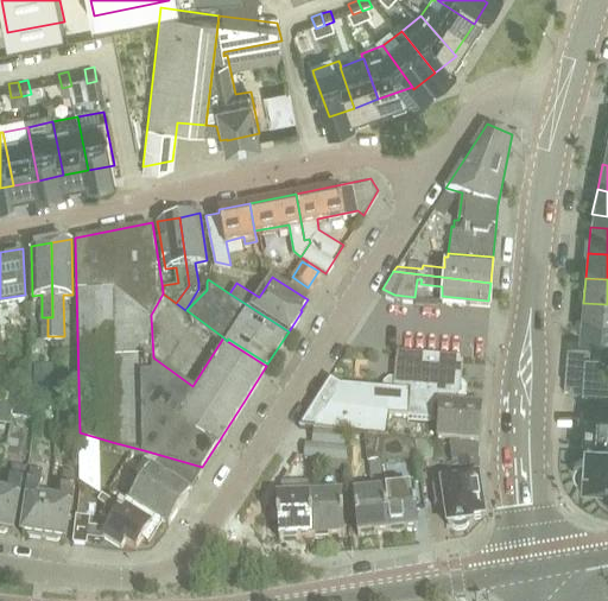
[(607,304),(583,303),(581,329),(607,330),(607,304)]
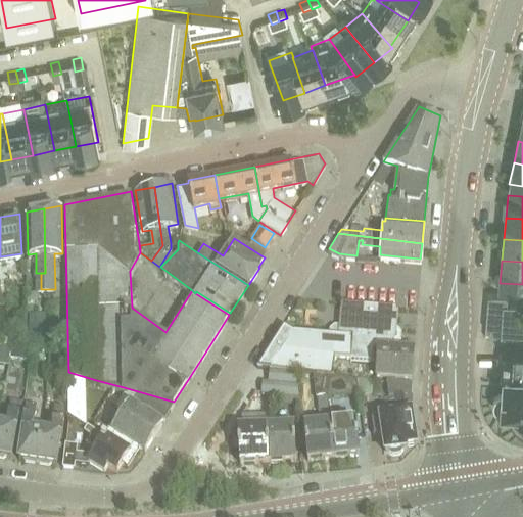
[(522,299),(508,298),(509,294),(488,293),(485,323),(502,330),(501,333),(507,334),(504,372),(506,372),(505,388),(498,390),(496,391),(494,393),(494,396),(493,401),(494,405),(496,406),(498,408),(502,408),(516,409),(516,413),(520,413),(521,419),(522,421),(522,299)]
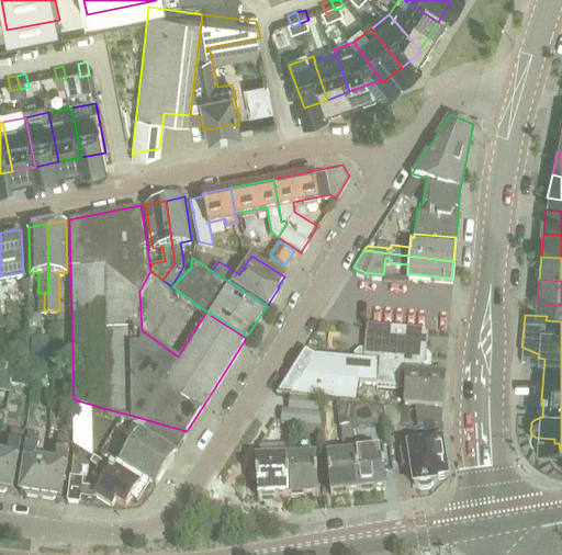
[(425,330),(426,325),(367,318),(364,344),(359,343),(355,348),(355,353),(316,350),(305,344),(276,391),(291,392),(319,394),(336,396),(350,398),(357,398),(359,378),(405,383),(403,398),(442,401),(445,373),(422,372),(422,365),(426,365),(428,363),(429,354),(427,352),(423,352),(423,350),(427,348),(424,344),(428,342),(424,339),(427,338),(424,335),(428,332),(425,330)]
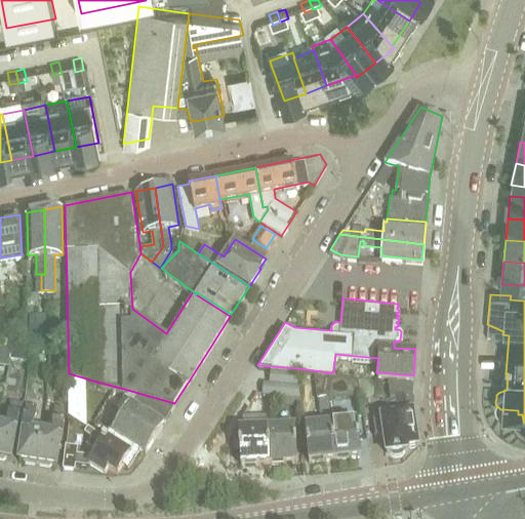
[(46,310),(29,310),(29,334),(46,334),(46,310)]
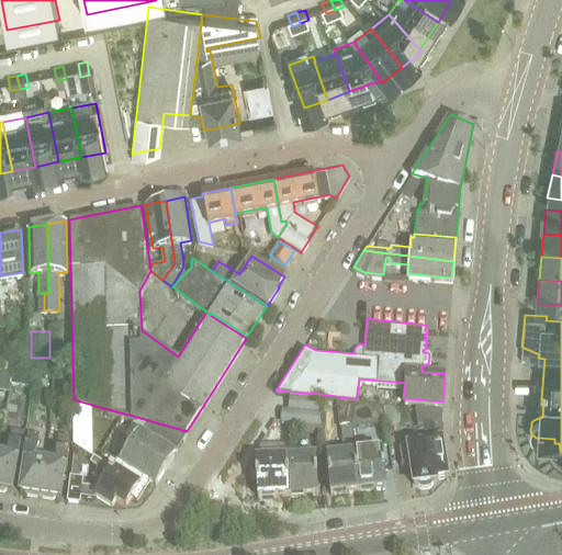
[(35,361),(34,372),(53,373),(54,358),(35,361)]
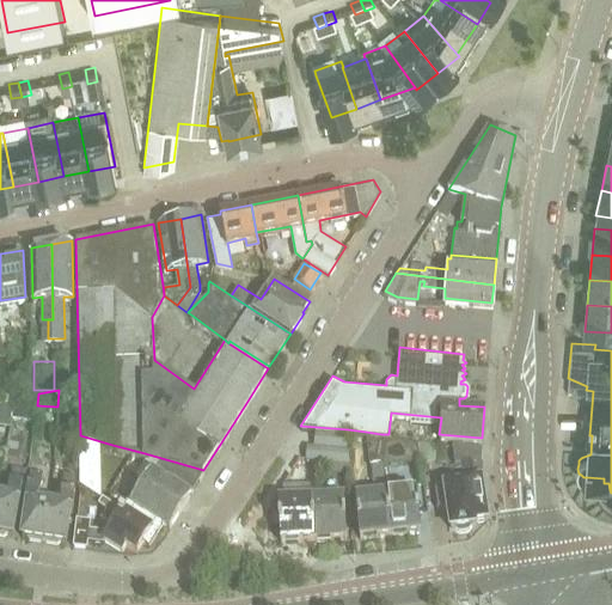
[(35,417),(37,405),(38,393),(13,397),(10,416),(35,417)]
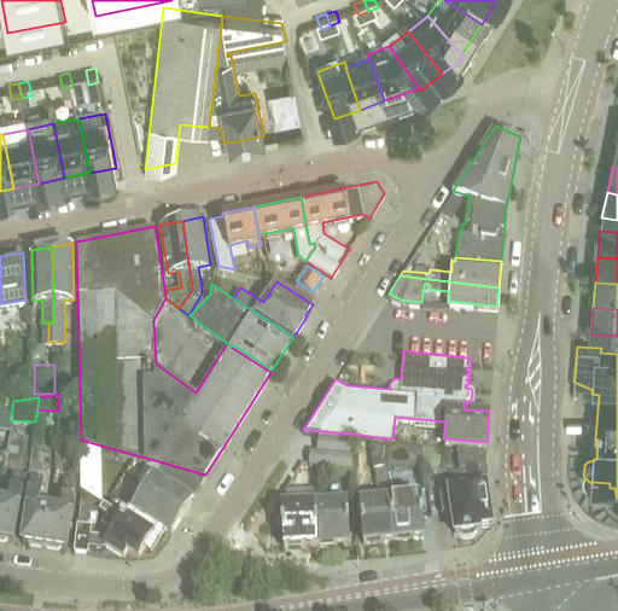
[(353,451),(351,434),(320,431),(319,447),(353,451)]
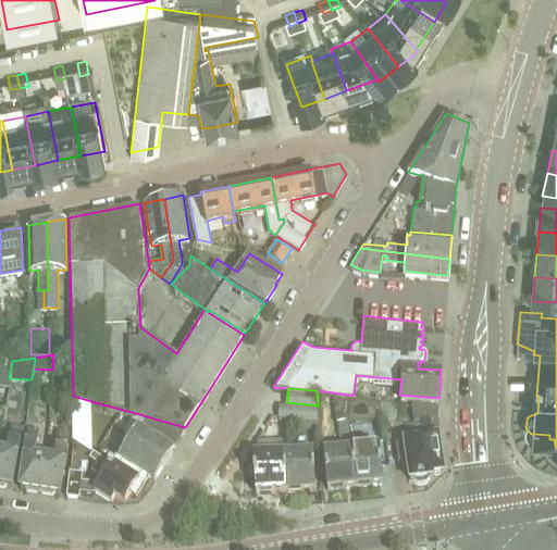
[(333,392),(335,411),(348,410),(347,395),(333,392)]
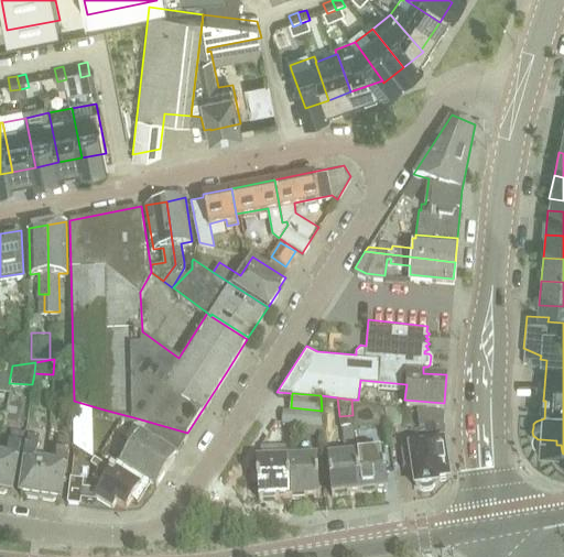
[(95,452),(104,410),(74,401),(74,441),(95,452)]
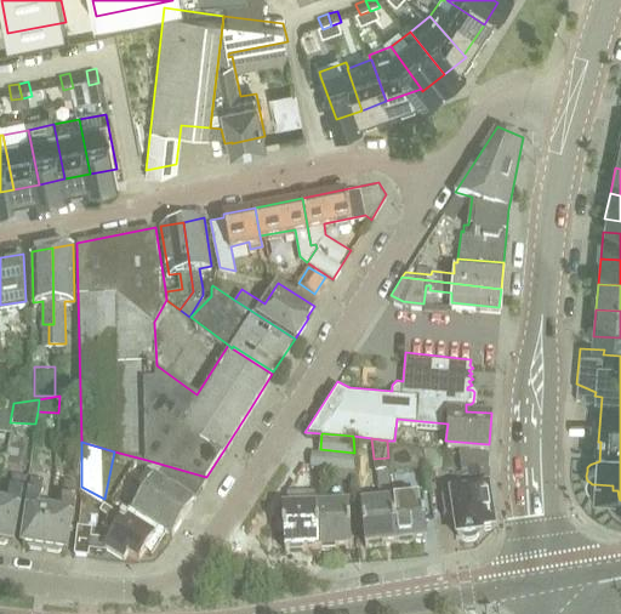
[(459,447),(461,461),(462,471),(468,471),(469,485),(450,489),(451,490),(442,492),(444,512),(454,511),(457,530),(460,530),(467,535),(474,534),(478,528),(482,528),(482,527),(494,524),(490,495),(488,479),(488,475),(486,450),(459,447)]
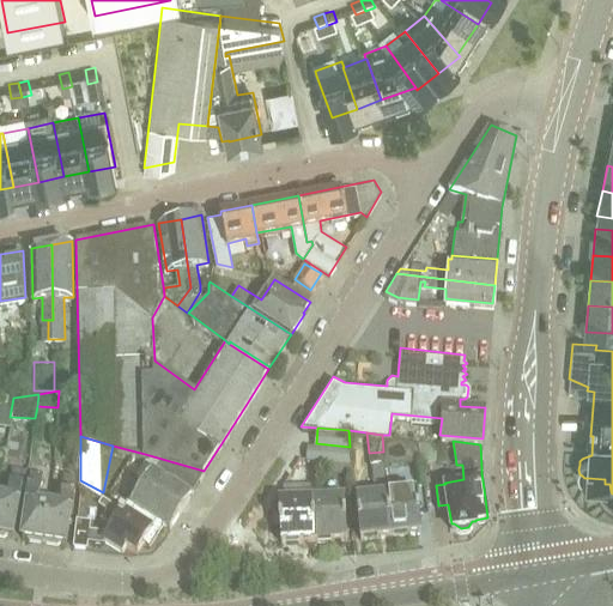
[(321,467),(335,470),(337,460),(350,461),(350,447),(316,443),(307,442),(305,458),(323,459),(321,467)]
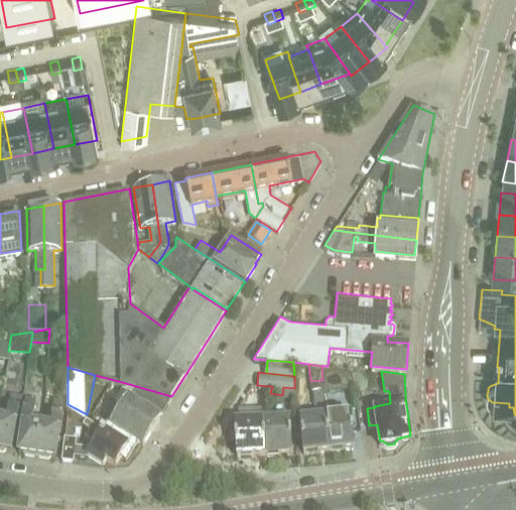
[(161,410),(171,396),(122,382),(113,396),(122,407),(108,429),(137,447),(141,439),(143,441),(161,410)]
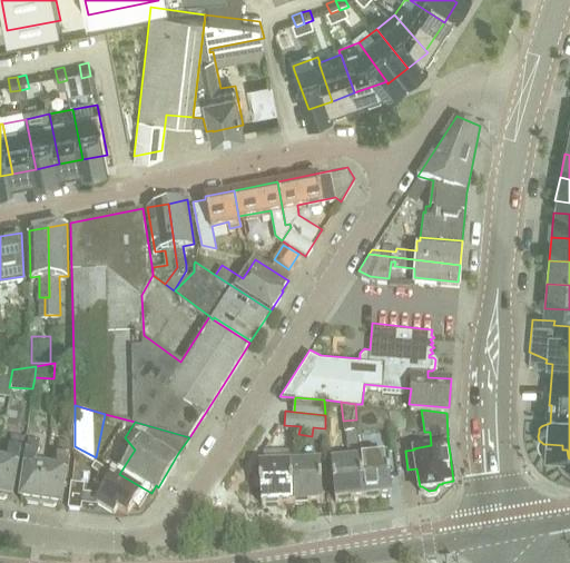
[(326,437),(325,428),(313,427),(312,436),(326,437)]
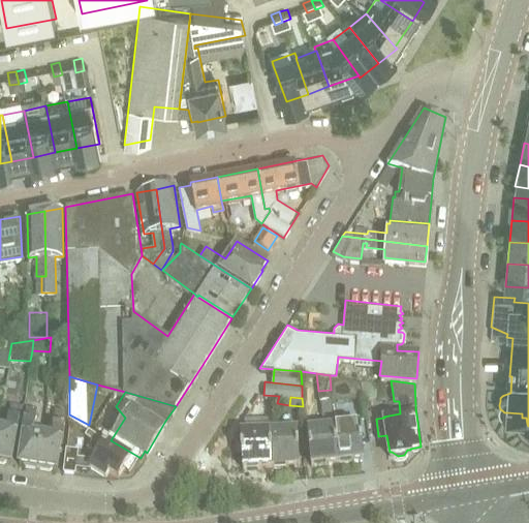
[(311,462),(337,460),(333,425),(330,399),(320,400),(322,417),(306,418),(311,462)]
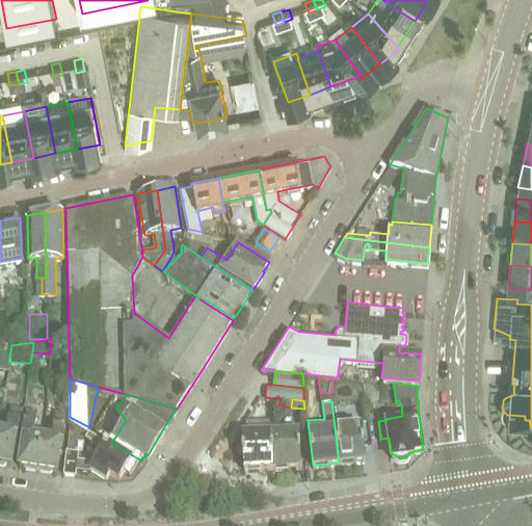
[(63,438),(67,416),(69,417),(69,404),(57,402),(52,436),(42,434),(36,468),(50,470),(52,468),(57,468),(58,461),(61,438),(63,438)]
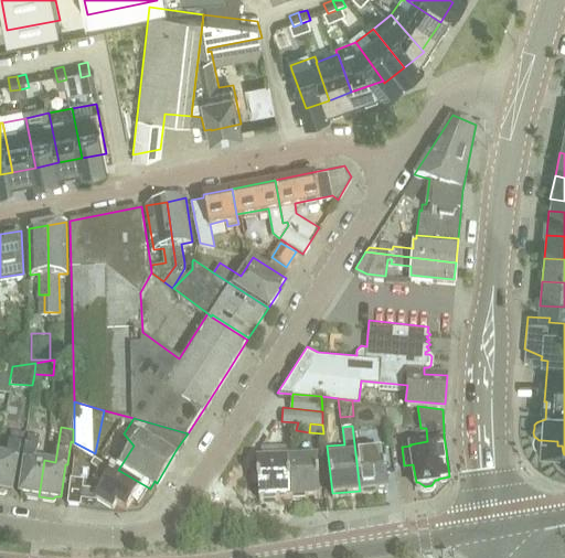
[(8,453),(0,451),(0,490),(3,491),(7,489),(11,490),(13,481),(18,458),(23,430),(12,428),(8,453)]
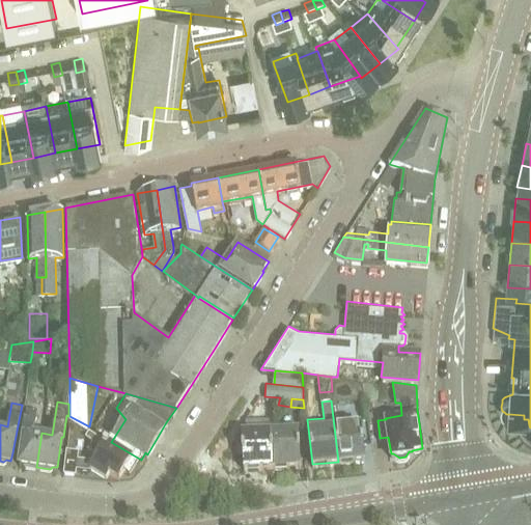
[(21,453),(19,462),(24,463),(25,465),(36,467),(42,433),(32,432),(36,407),(26,406),(22,432),(23,432),(21,453)]
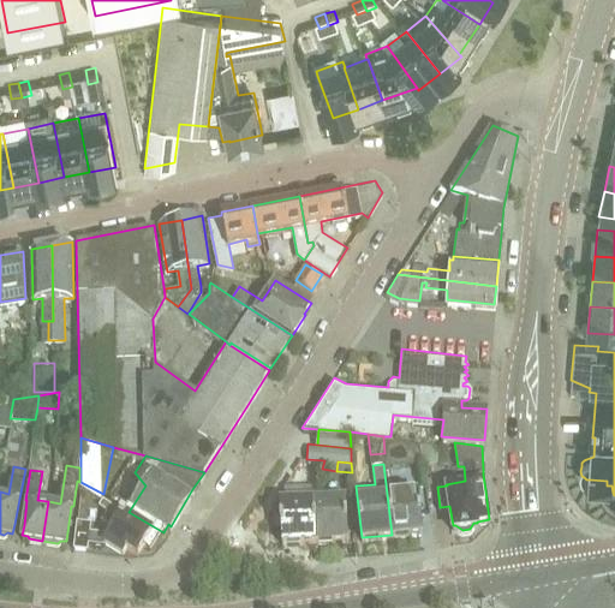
[(418,490),(387,494),(392,535),(423,531),(418,490)]
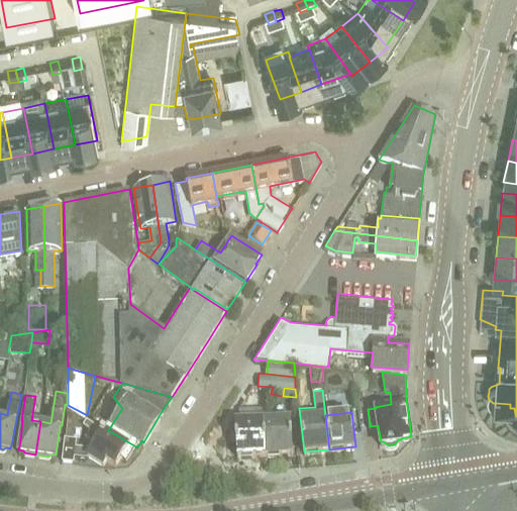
[(63,457),(75,458),(75,453),(88,454),(89,453),(104,461),(107,457),(117,462),(121,453),(130,458),(137,447),(108,430),(87,417),(84,422),(101,432),(93,445),(76,443),(77,439),(65,438),(63,457)]
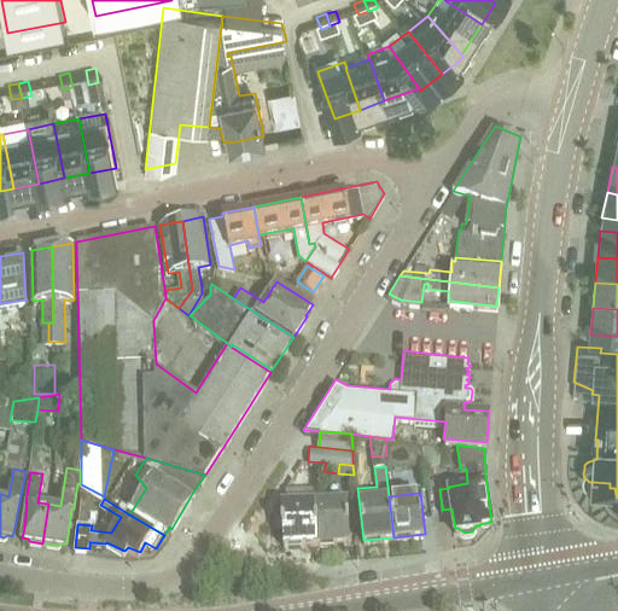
[(347,499),(315,500),(316,542),(349,541),(347,499)]
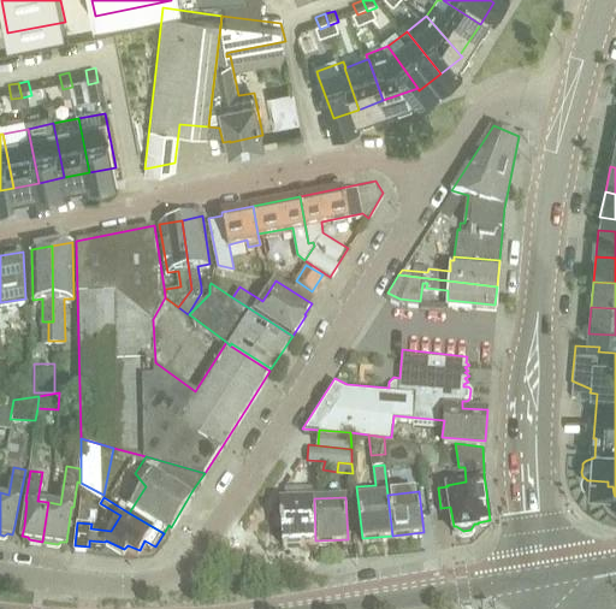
[(283,542),(315,540),(314,498),(279,500),(280,525),(282,525),(283,542)]
